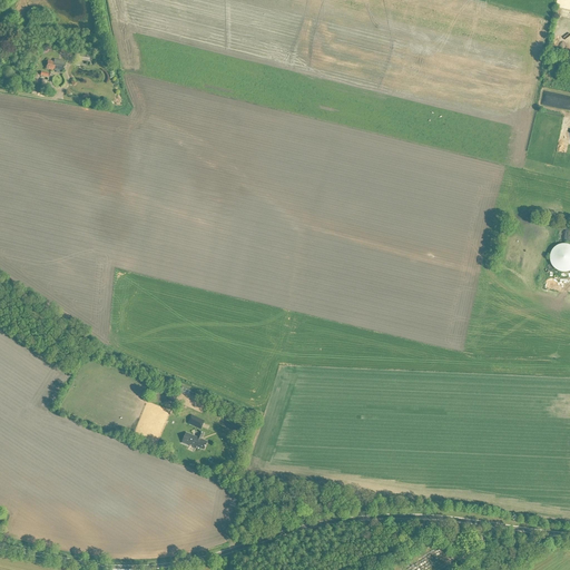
[(75,60),(91,64),(92,56),(76,52),(75,60)]
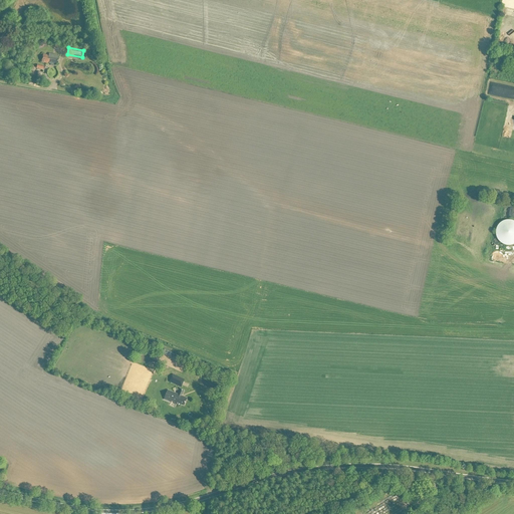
[(57,64),(58,56),(49,54),(48,56),(43,55),(41,62),(48,64),(50,64),(50,65),(55,66),(55,64),(57,64)]
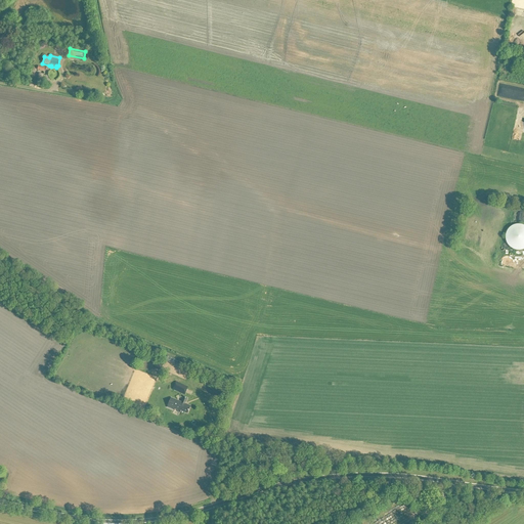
[(514,225),(510,227),(508,230),(506,233),(506,237),(506,241),(508,245),(510,247),(513,249),(516,251),(520,251),(523,250),(523,249),(523,225),(521,225),(517,225),(514,225)]
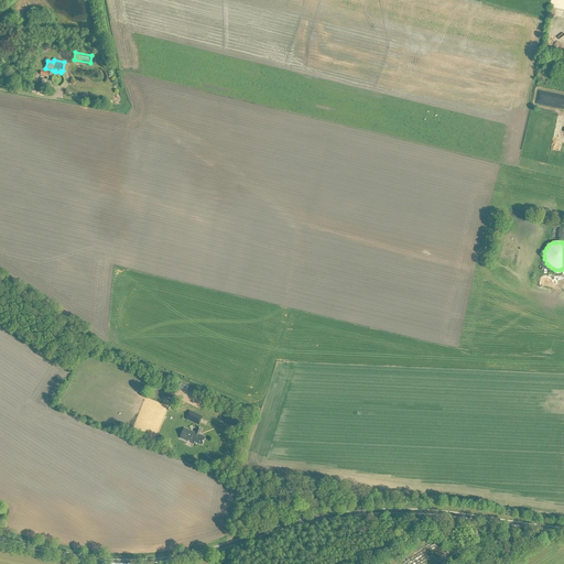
[(198,426),(203,416),(190,411),(185,420),(198,426)]
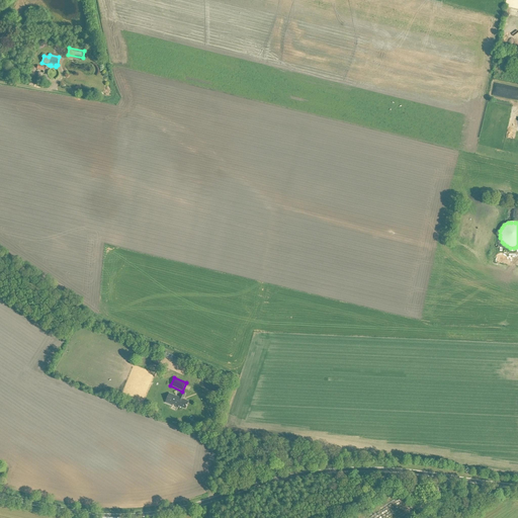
[(185,409),(188,402),(183,400),(185,395),(182,393),(180,399),(169,394),(166,403),(173,406),(173,405),(176,407),(178,408),(179,406),(185,409)]
